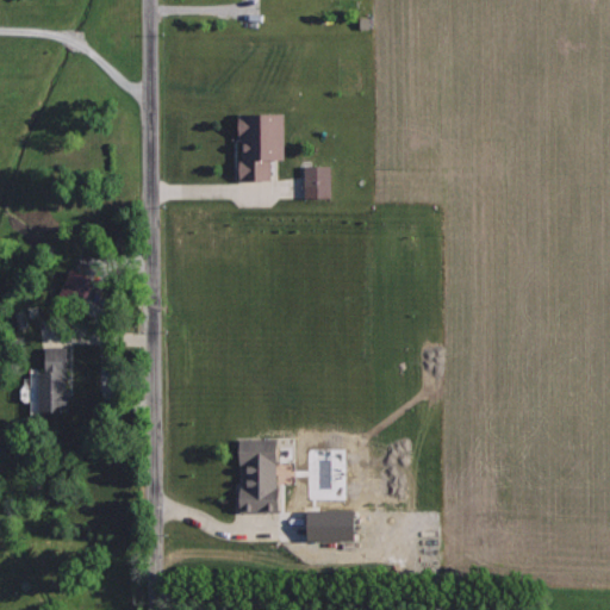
[(281,112),(234,113),(235,138),(236,138),(236,180),(269,180),(269,159),(281,159),(281,112)]
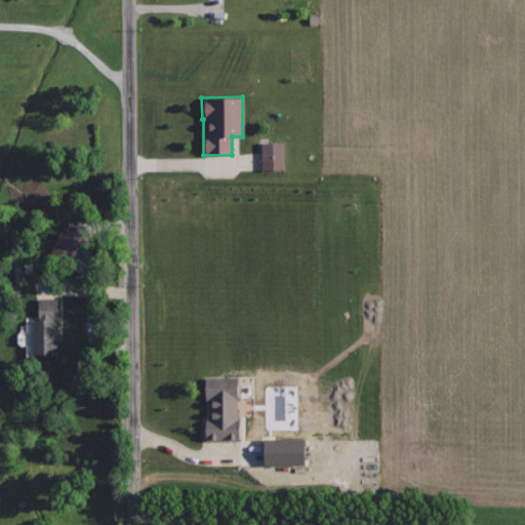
[(282,142),(259,143),(259,170),(283,169),(282,142)]
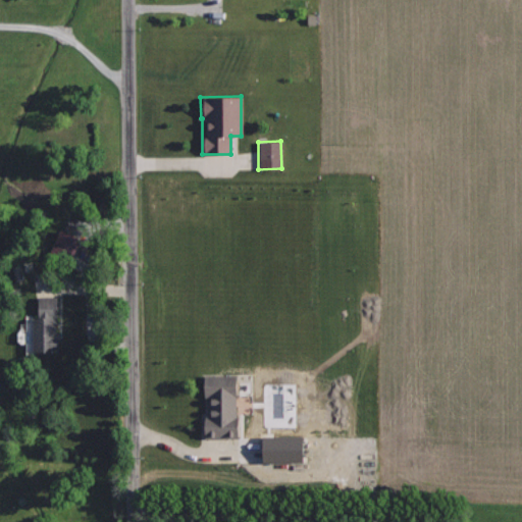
[(65,251),(70,241),(55,231),(47,248),(54,252),(57,247),(65,251)]
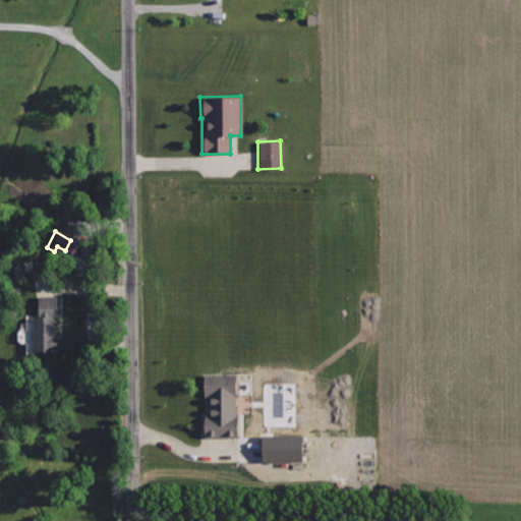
[(51,296),(33,295),(32,319),(25,319),(25,350),(50,350),(51,296)]
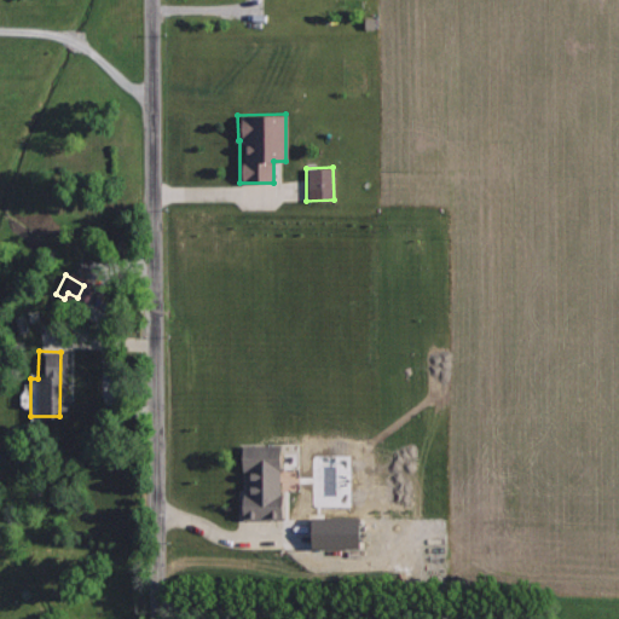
[(279,519),(277,444),(237,445),(238,468),(243,468),(244,496),(236,496),(237,520),(279,519)]
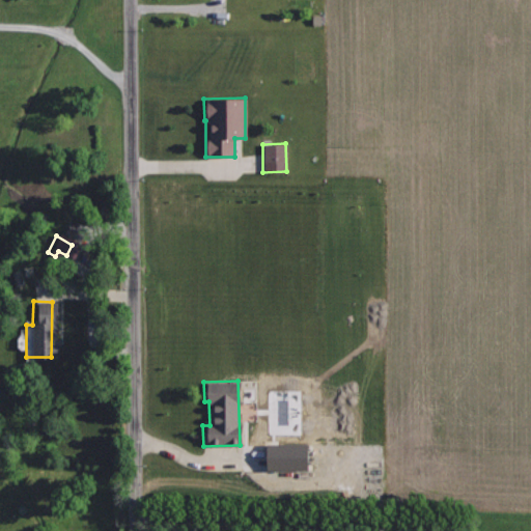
[(307,443),(261,444),(262,471),(307,470),(307,443)]
